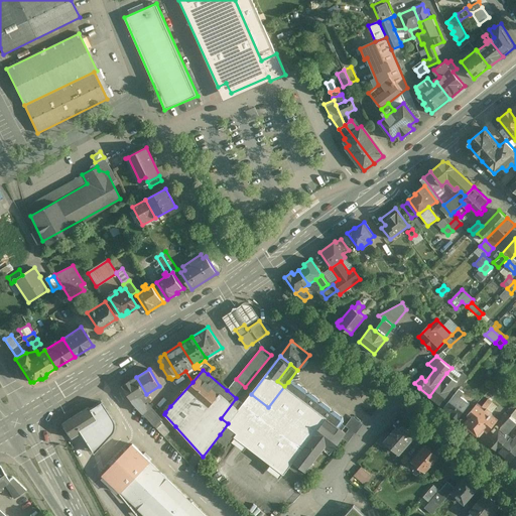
[(463,372),(456,380),(458,381),(463,385),(469,377),(463,372)]
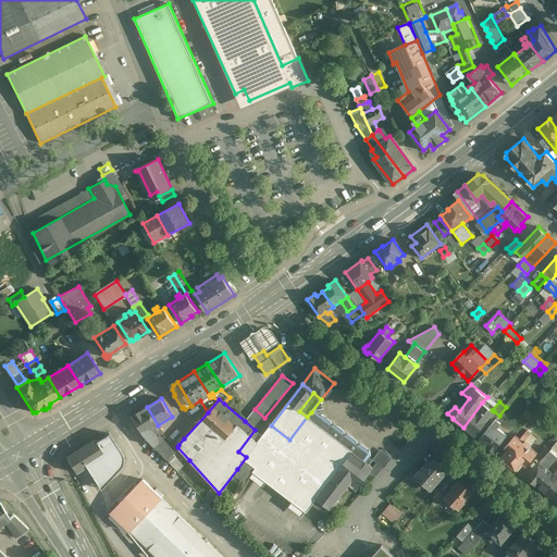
[(482,403),(463,428),(475,436),(494,411),(492,410),(482,403)]
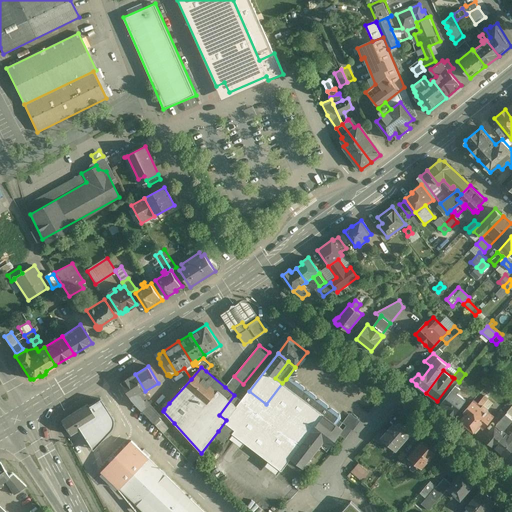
[(145,391),(135,374),(121,383),(132,399),(145,391)]
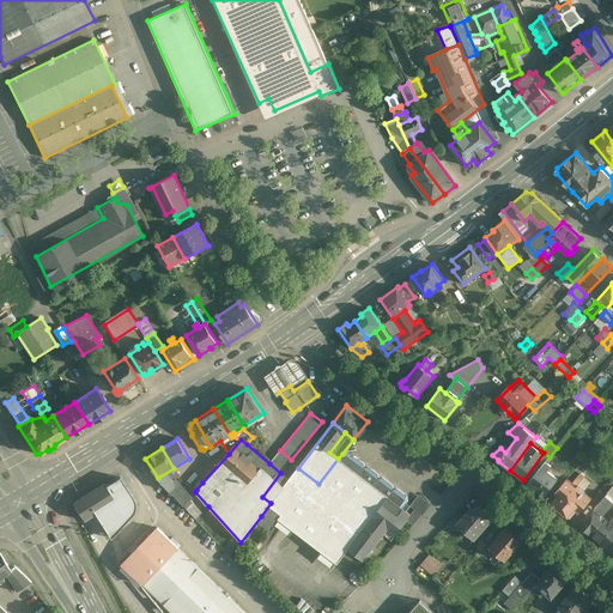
[(289,462),(279,451),(269,463),(280,473),(289,462)]
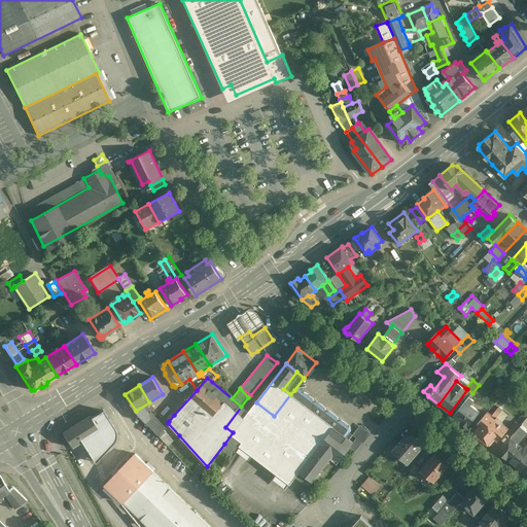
[(301,393),(300,393),(294,390),(290,394),(346,436),(350,431),(349,427),(341,421),(338,421),(337,418),(328,412),(325,412),(324,409),(316,401),(313,402),(312,399),(304,392),(301,393)]
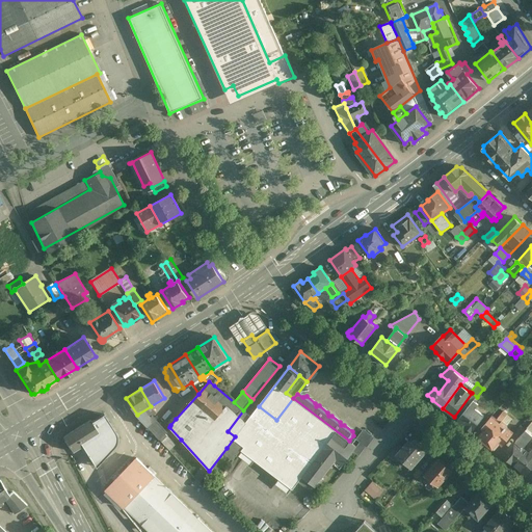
[(349,441),(293,398),(276,420),(334,463),(340,469),(352,451),(356,447),(349,441)]
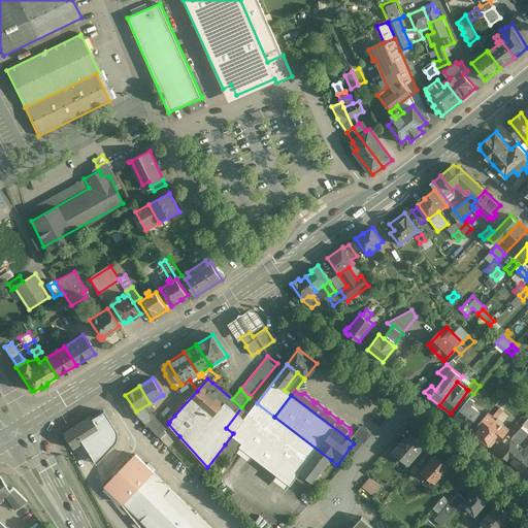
[(471,395),(455,417),(468,427),(481,411),(472,405),(474,401),(472,399),(473,397),(471,395)]
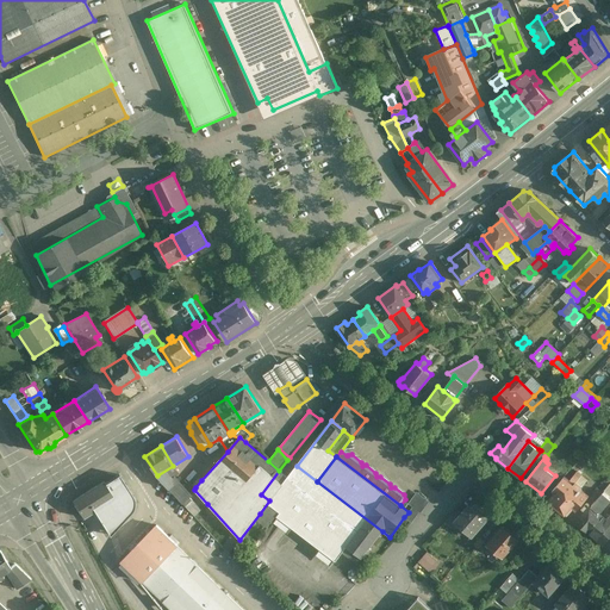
[(192,496),(175,477),(179,473),(173,466),(157,475),(184,504),(192,496)]
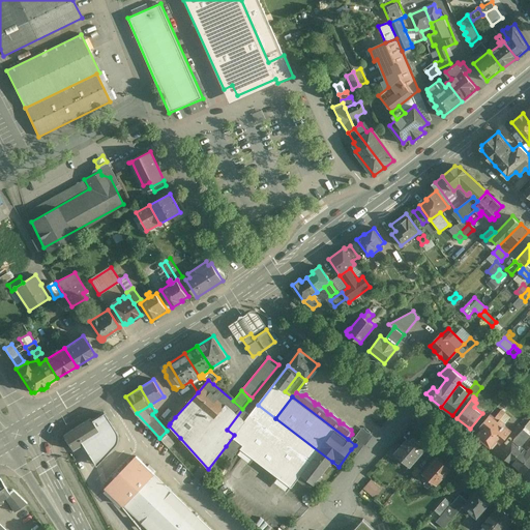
[(275,418),(258,405),(234,435),(226,446),(235,453),(240,447),(241,448),(240,448),(292,488),(301,474),(314,483),(314,484),(332,462),(275,418)]
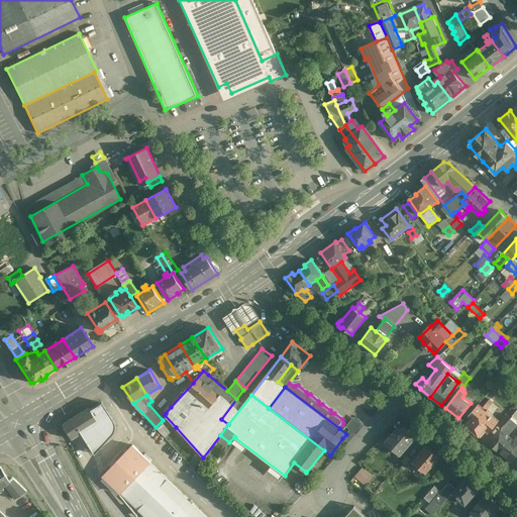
[(479,404),(469,415),(471,417),(464,424),(472,430),(483,417),(482,416),(493,403),(489,399),(483,407),(479,404)]
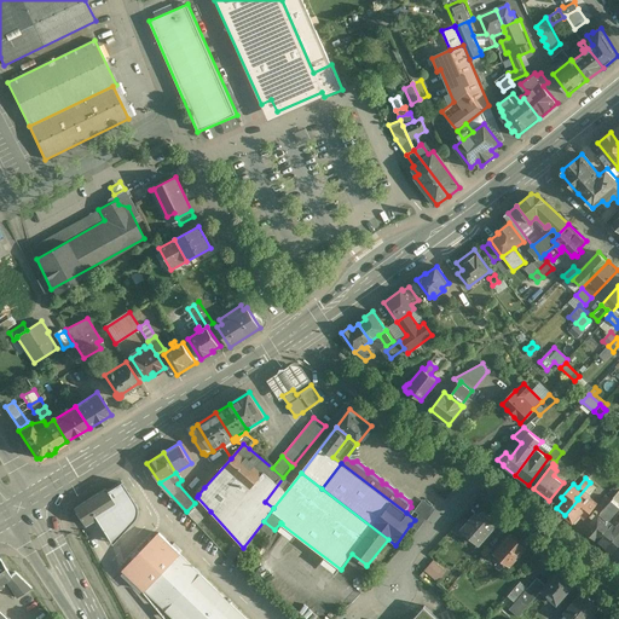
[(110,489),(106,491),(105,489),(74,508),(85,526),(85,525),(96,519),(111,543),(117,537),(133,520),(134,518),(136,515),(137,513),(137,510),(137,508),(136,505),(136,504),(127,491),(121,481),(110,489)]
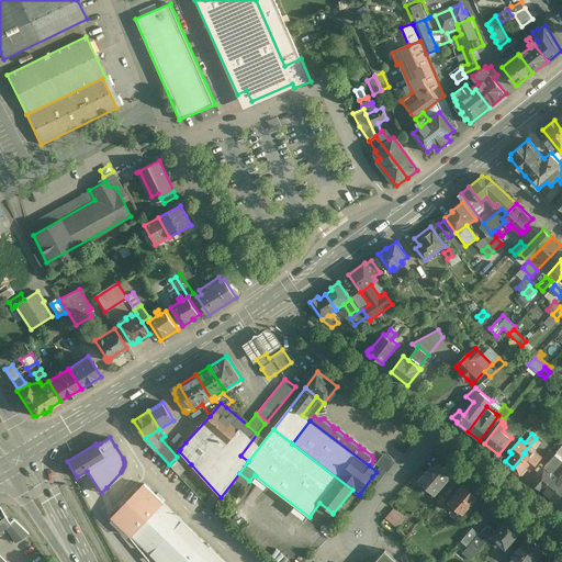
[(536,438),(524,452),(525,453),(513,468),(521,475),(527,468),(530,470),(541,458),(534,450),(540,441),(536,438)]
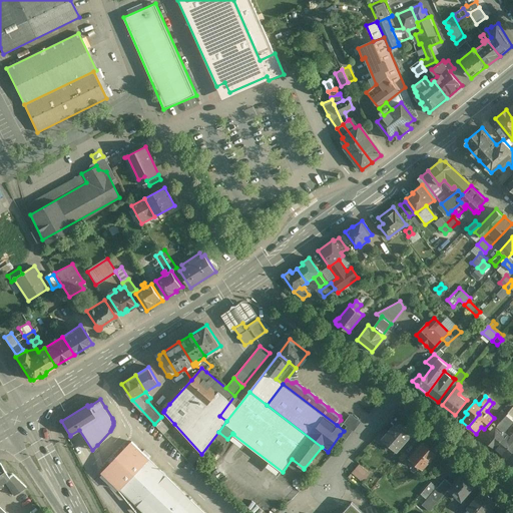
[(500,422),(497,426),(496,425),(485,439),(494,447),(505,434),(506,433),(504,432),(512,421),(512,420),(512,419),(512,417),(512,407),(506,415),(500,422)]
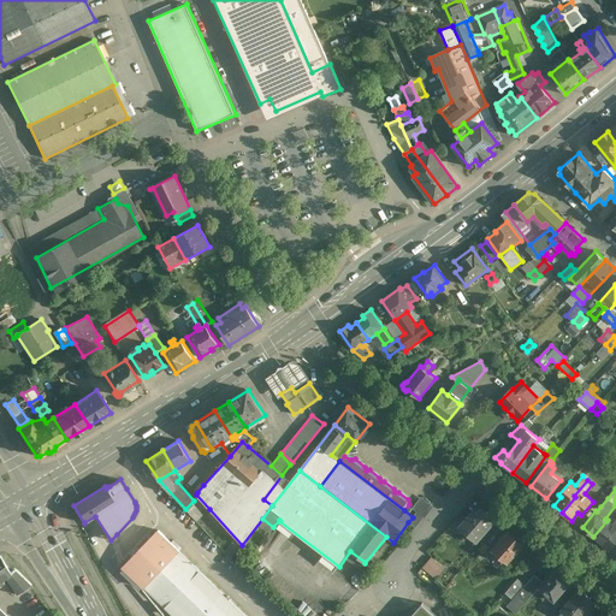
[(604,493),(596,503),(600,507),(608,498),(604,493)]
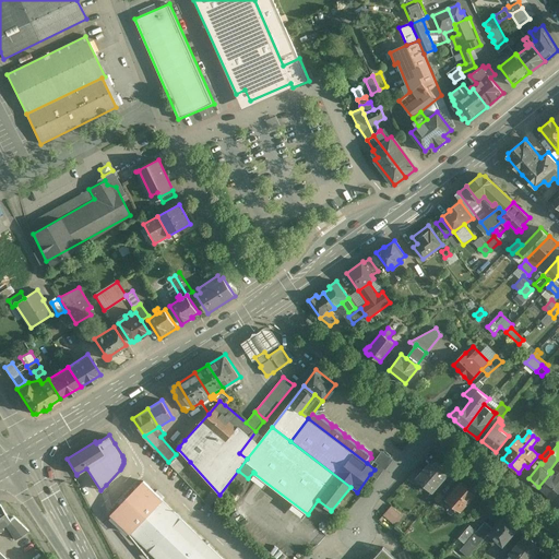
[(176,454),(168,462),(174,468),(180,462),(185,466),(190,462),(180,451),(176,454)]
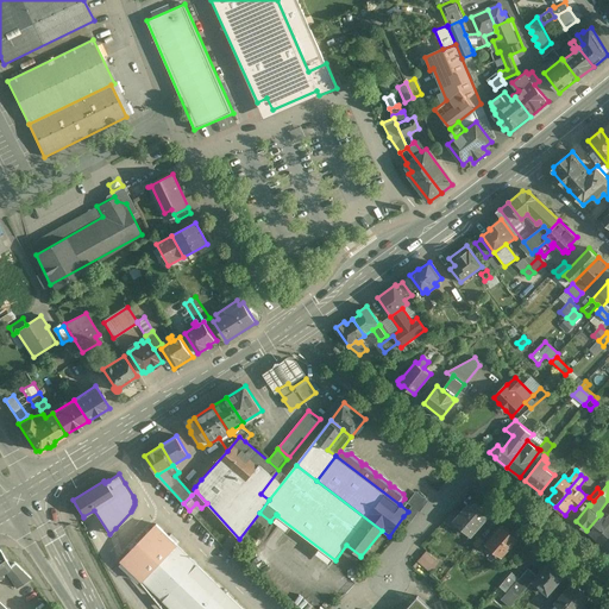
[(428,501),(415,491),(407,503),(412,506),(408,512),(403,516),(410,522),(419,512),(420,513),(428,501)]
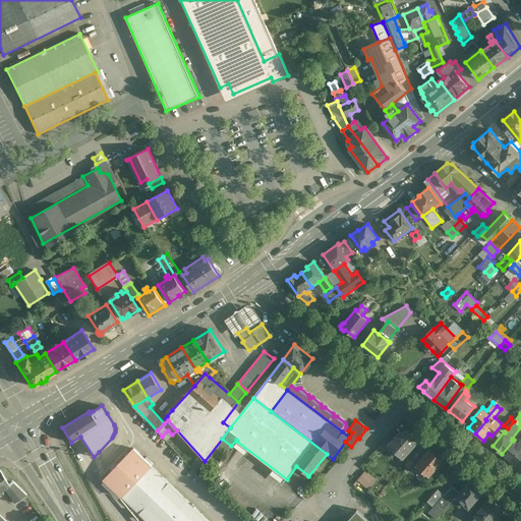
[(393,441),(389,446),(396,452),(394,454),(401,460),(418,440),(407,430),(404,433),(401,431),(393,441)]
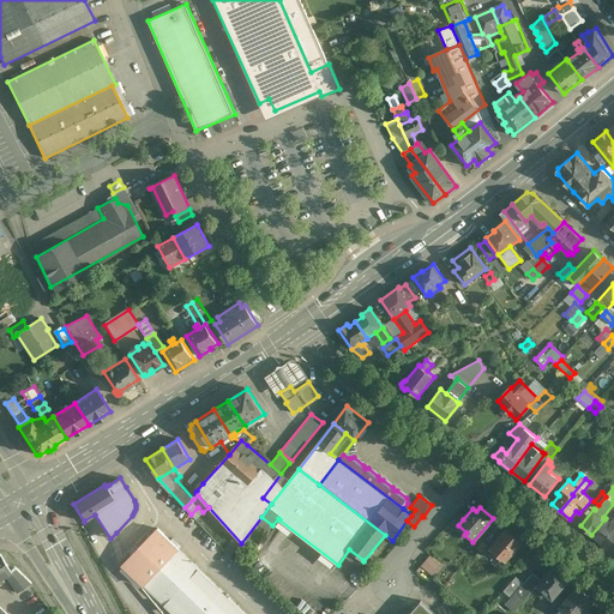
[(459,513),(449,524),(455,530),(458,525),(463,519),(459,516),(461,515),(459,513)]
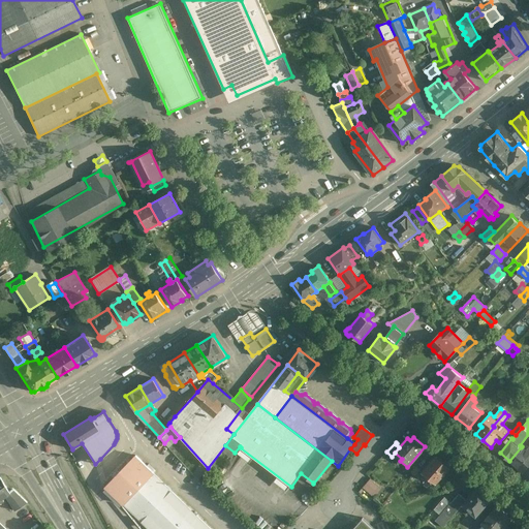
[(521,447),(509,461),(519,468),(518,468),(523,472),(528,465),(528,446),(526,450),(521,447)]
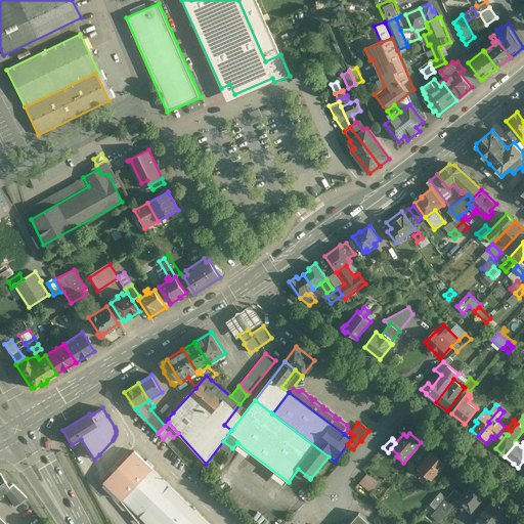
[(208,523),(180,496),(153,469),(135,451),(127,459),(112,475),(104,483),(122,500),(123,499),(147,523),(148,523),(208,523)]
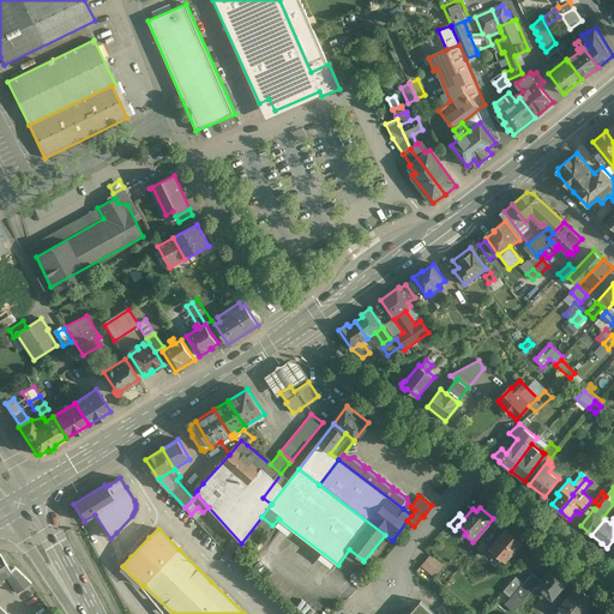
[(513,536),(506,530),(489,548),(505,561),(522,543),(521,543),(523,541),(516,534),(513,536)]
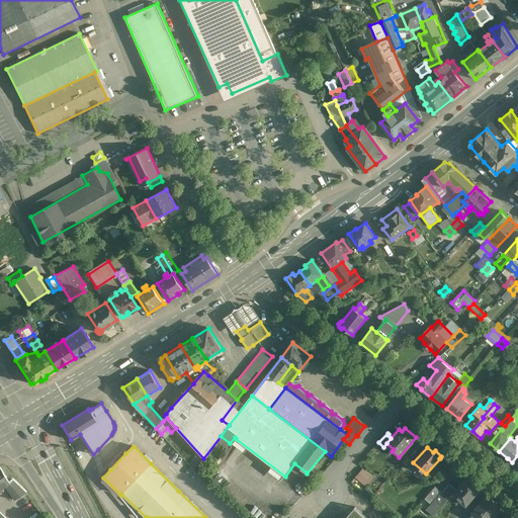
[(0,468),(0,490),(2,489),(1,487),(5,485),(8,482),(0,468)]
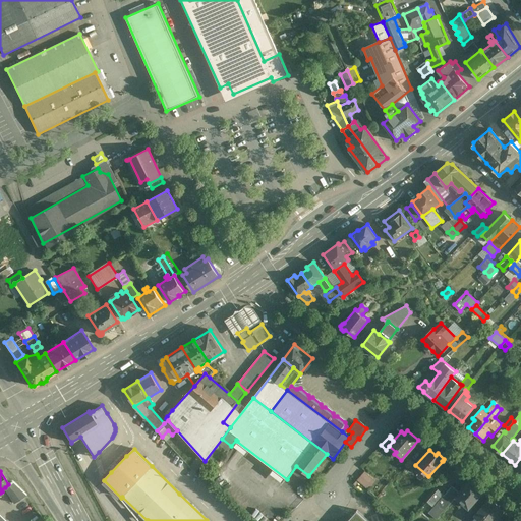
[(377,481),(365,472),(357,480),(368,490),(377,481)]
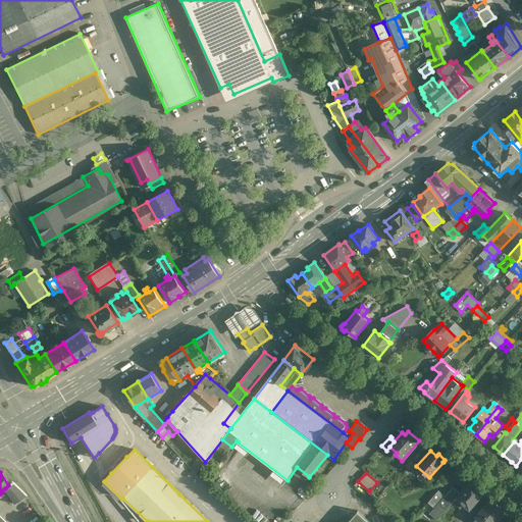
[(483,493),(470,482),(461,493),(457,499),(469,510),(483,493)]
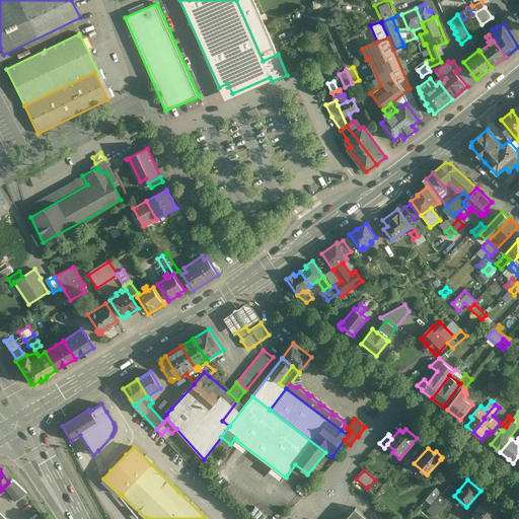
[(25,493),(12,480),(8,483),(5,486),(13,500),(25,493)]
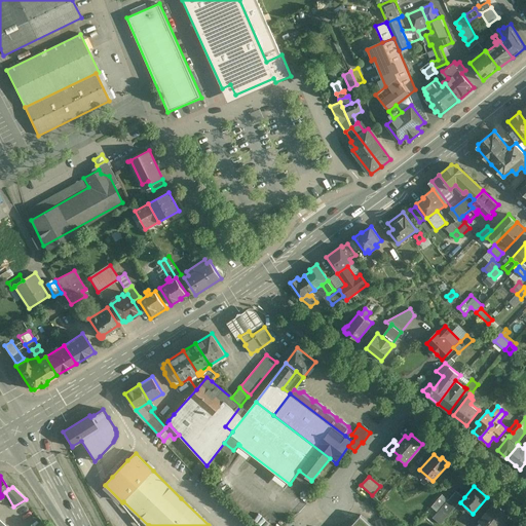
[(448,499),(442,494),(431,506),(438,513),(433,518),(441,525),(460,502),(464,497),(456,490),(448,499)]
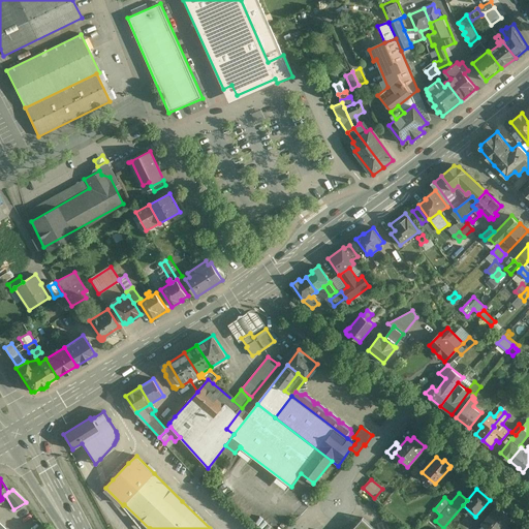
[(487,519),(481,525),(483,525),(486,528),(502,528),(505,526),(504,525),(510,519),(497,507),(487,519)]
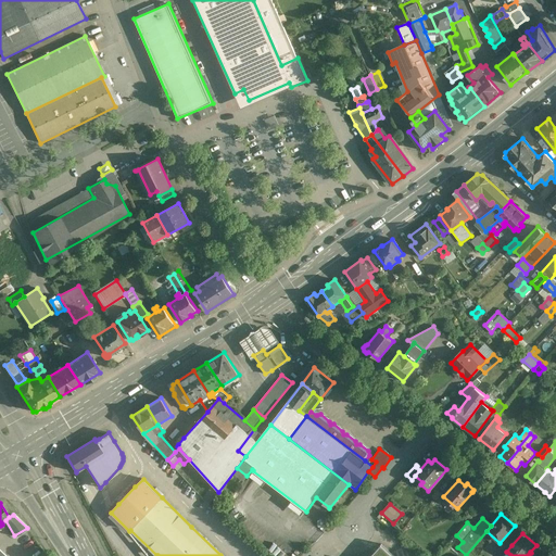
[(506,540),(493,555),(494,555),(503,555),(507,552),(506,552),(512,545),(506,540)]
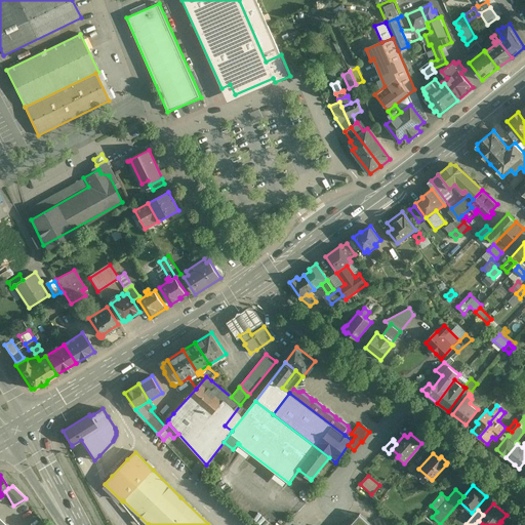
[(371,524),(360,514),(355,520),(353,519),(349,524),(371,524)]
